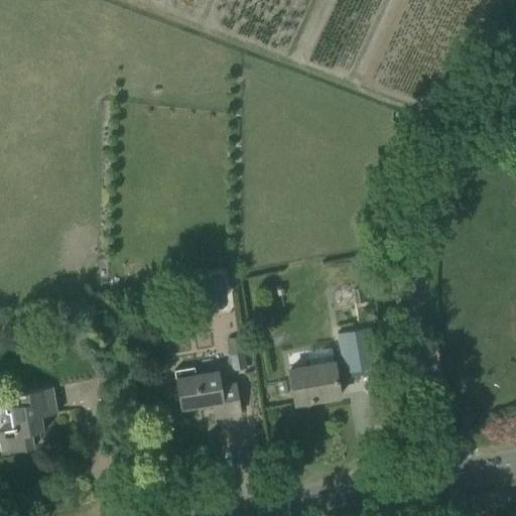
[(344,372),(366,369),(359,329),(338,333),(344,372)]
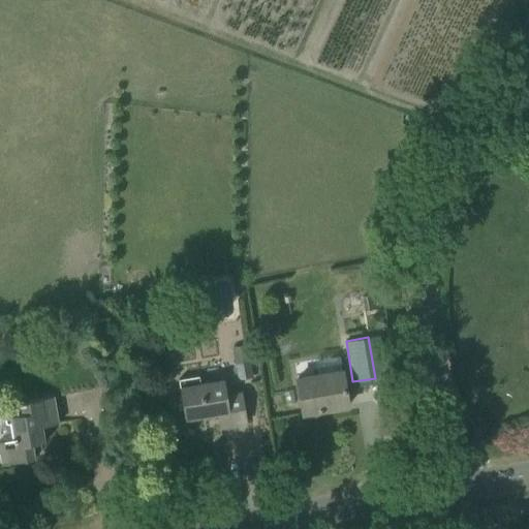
[(247,345),(234,347),(238,379),(251,377),(247,345)]
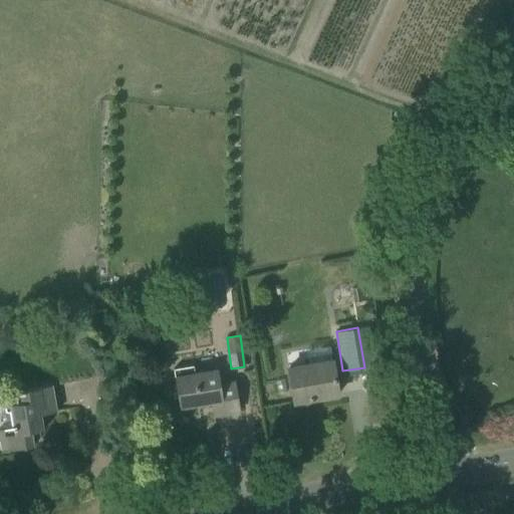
[(337,395),(334,372),(332,361),(289,368),(294,402),(337,395)]
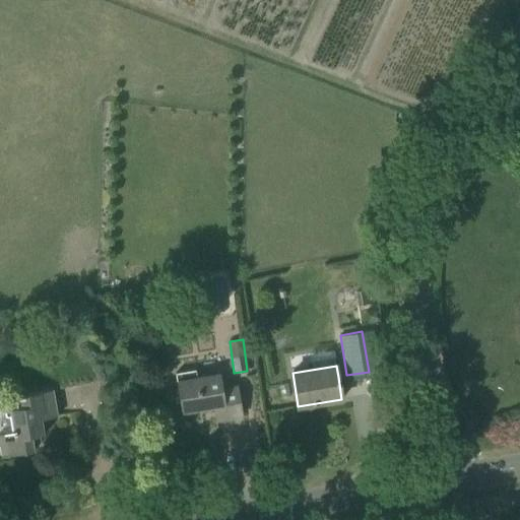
[(243,415),(238,387),(221,390),(218,375),(195,380),(193,371),(175,374),(178,391),(182,411),(212,406),(215,419),(243,415)]
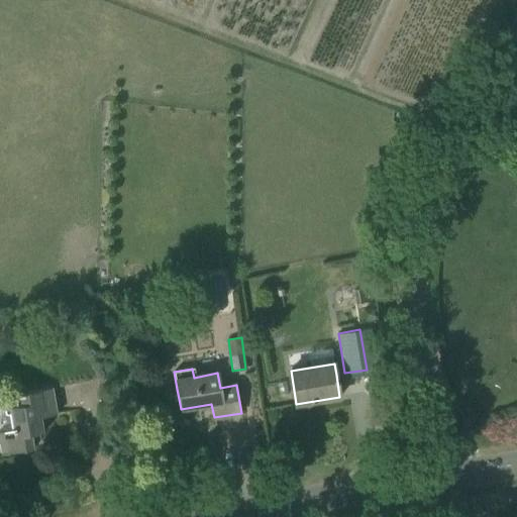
[(7,408),(0,409),(0,450),(0,453),(1,453),(34,447),(32,434),(43,432),(41,416),(58,414),(55,394),(53,388),(16,394),(18,407),(7,408)]
